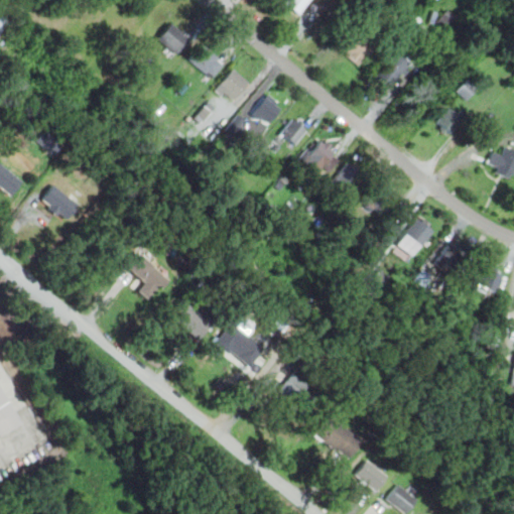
[(311,0),(287,0),(284,5),(300,16),(311,0)]
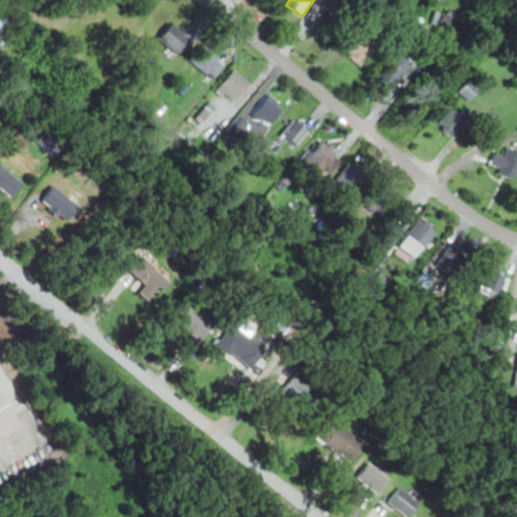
[(450,30),(459,19),(449,11),(440,22),(450,30)]
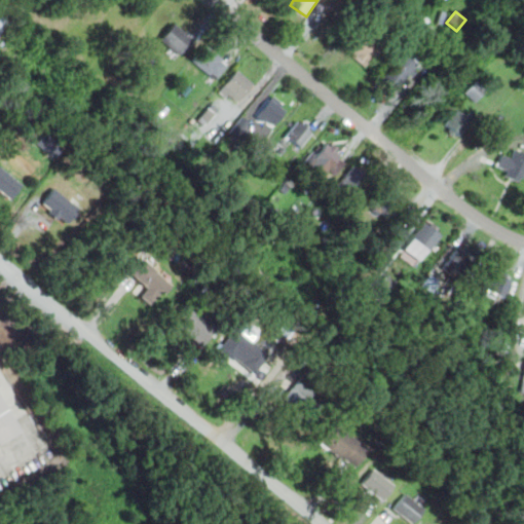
[(160,42),(181,57),(194,37),(174,24),(160,42)]
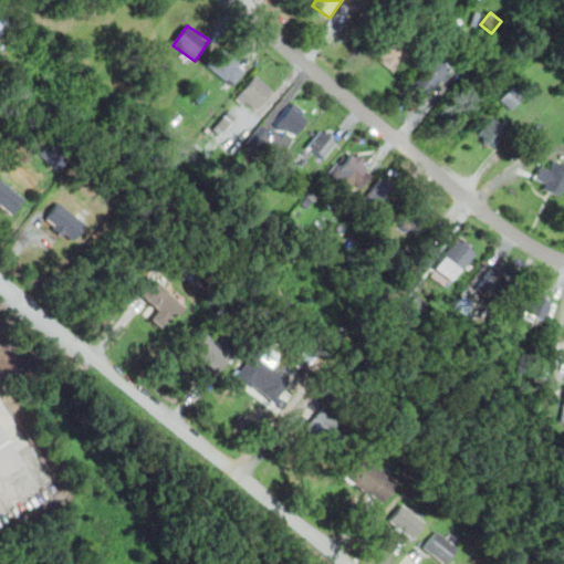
[(378,59),(394,72),(414,48),(399,35),(378,59)]
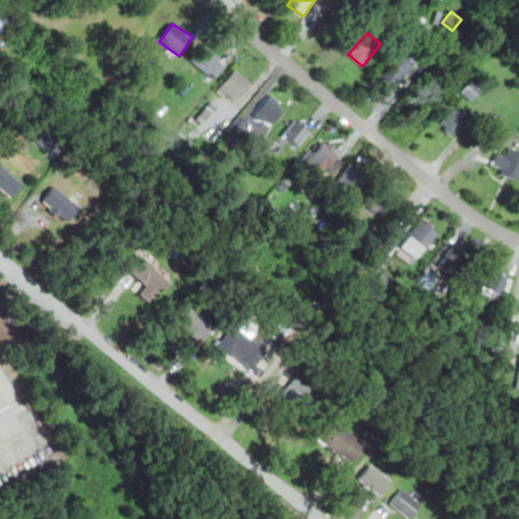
[(227,64),(206,44),(191,60),(213,80),(227,64)]
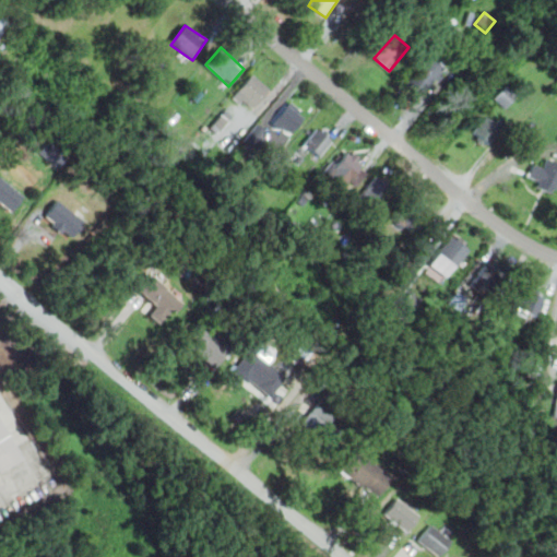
[(424,96),(448,67),(431,54),(409,82),(424,96)]
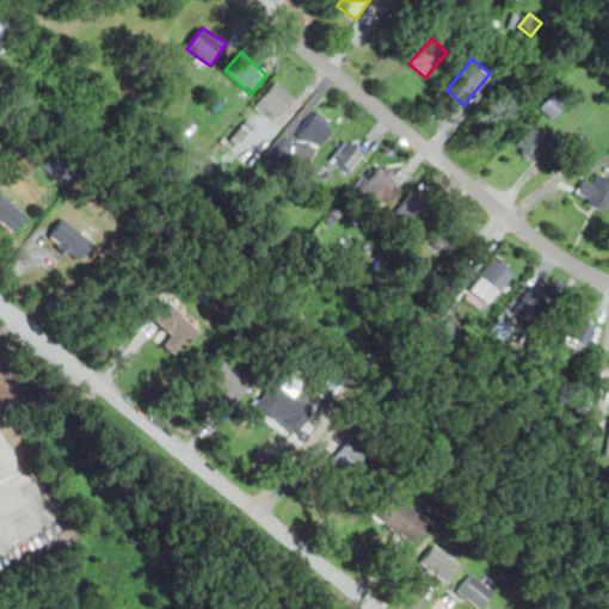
[(278,120),(296,98),(276,81),(258,104),(278,120)]
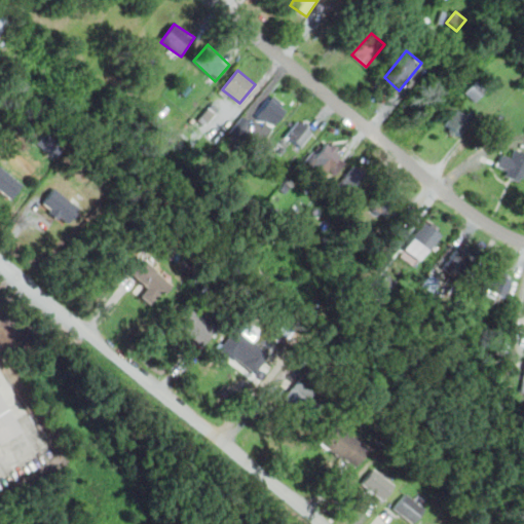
[(465,94),(476,103),(487,90),(477,81),(465,94)]
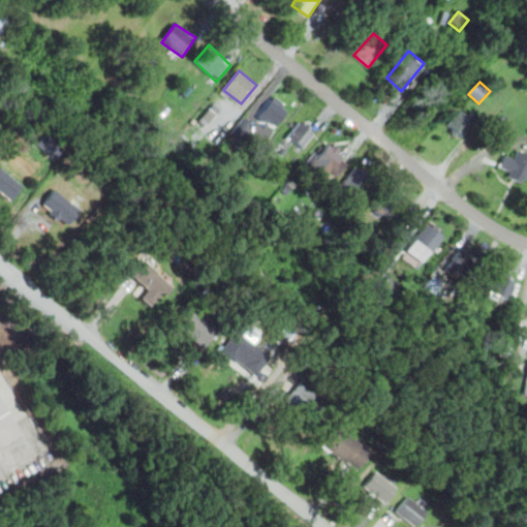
[(290,109),(274,97),(258,119),(275,130),(290,109)]
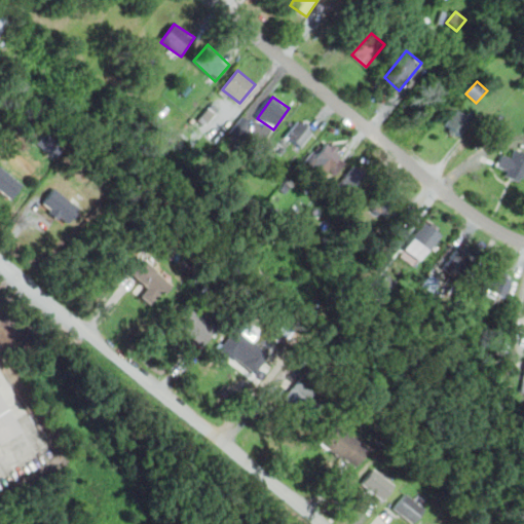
[(458,139),(473,121),(457,109),(443,127),(458,139)]
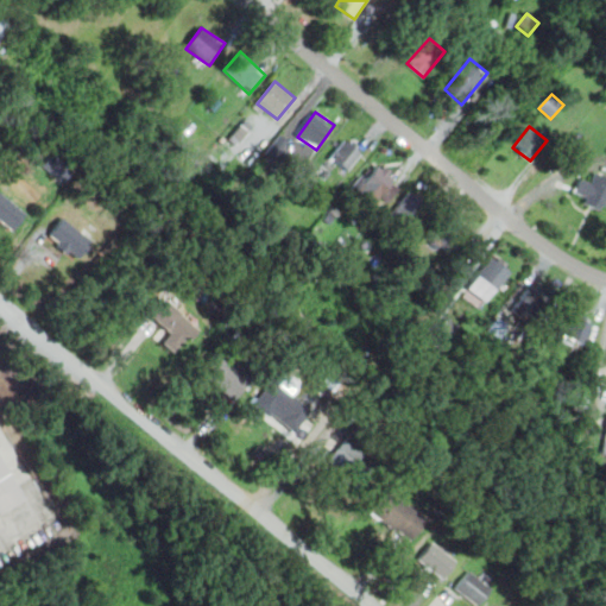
[(348,174),(364,150),(346,138),(330,161),(348,174)]
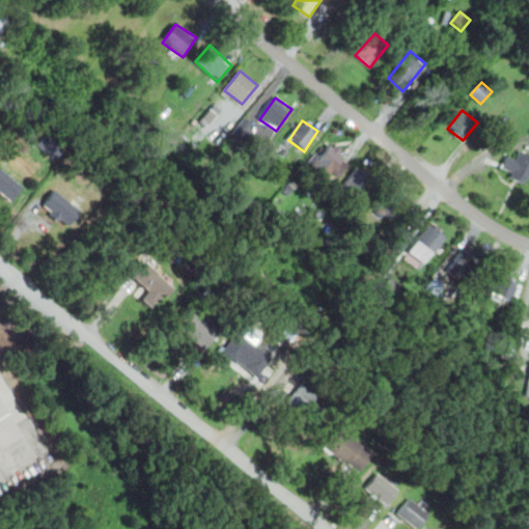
[(325,181),(347,158),(333,144),(311,166),(325,181)]
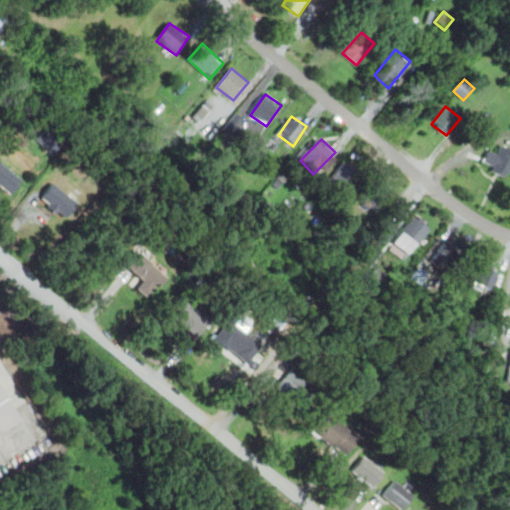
[(483,168),(506,177),(509,168),(509,149),(502,146),(498,155),(489,151),(483,168)]
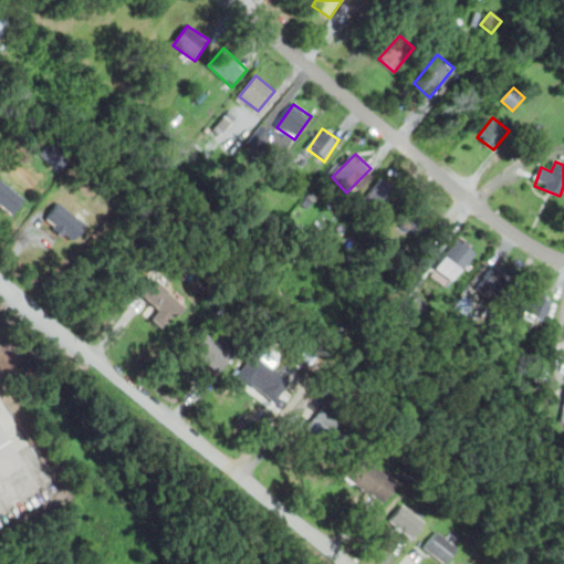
[(0,175),(30,200),(16,217),(0,204),(0,175)]
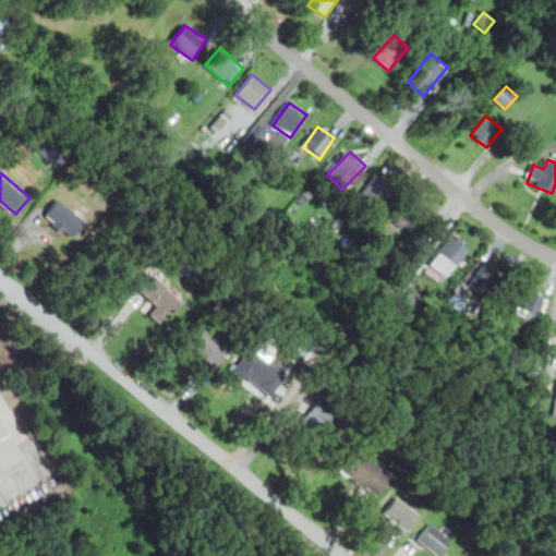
[(361,197),(376,208),(391,189),(375,177),(361,197)]
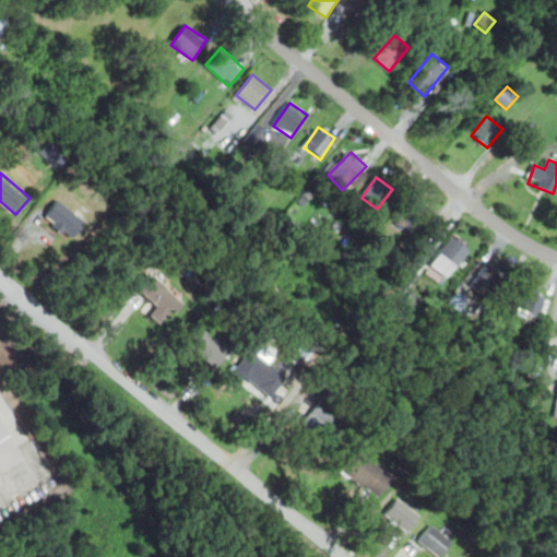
[(73,239),(86,222),(58,202),(45,220),(73,239)]
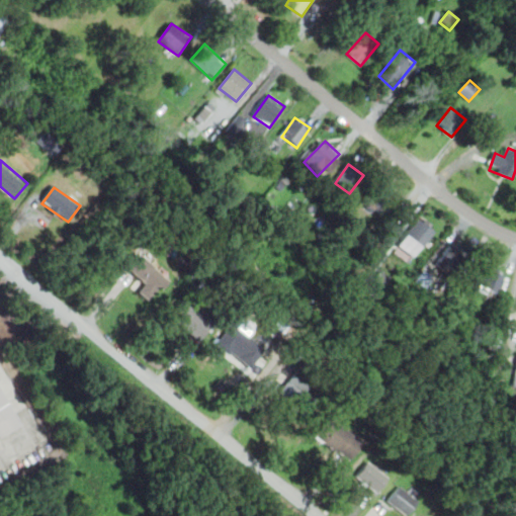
[(367,209),(385,219),(398,196),(379,187),(367,209)]
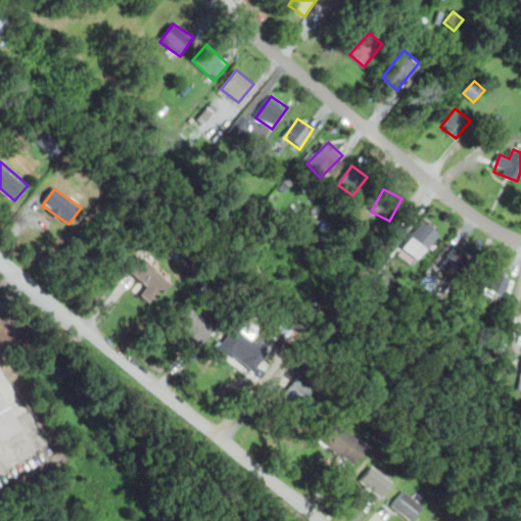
[(419,261),(439,232),(423,221),(404,248),(419,261)]
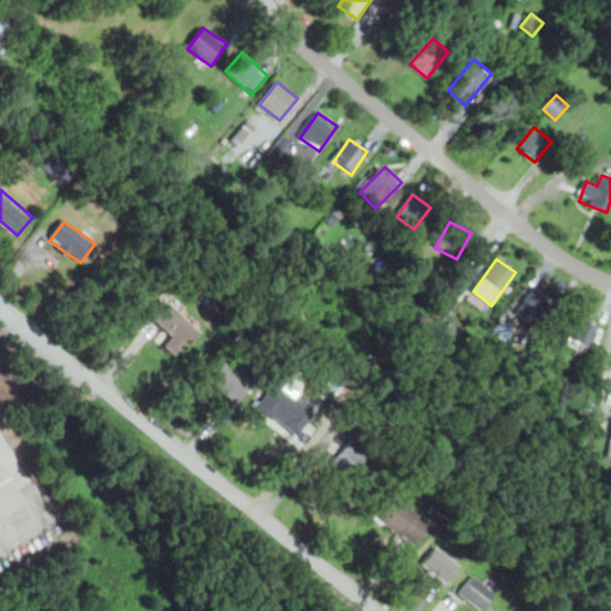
[(552,301),(537,289),(518,310),(534,324),(552,301)]
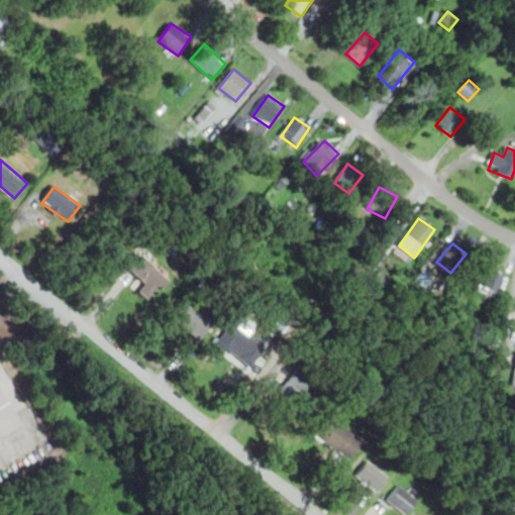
[(160,286),(149,299),(141,292),(147,284),(128,268),(139,254),(171,280),(164,289),(160,286)]
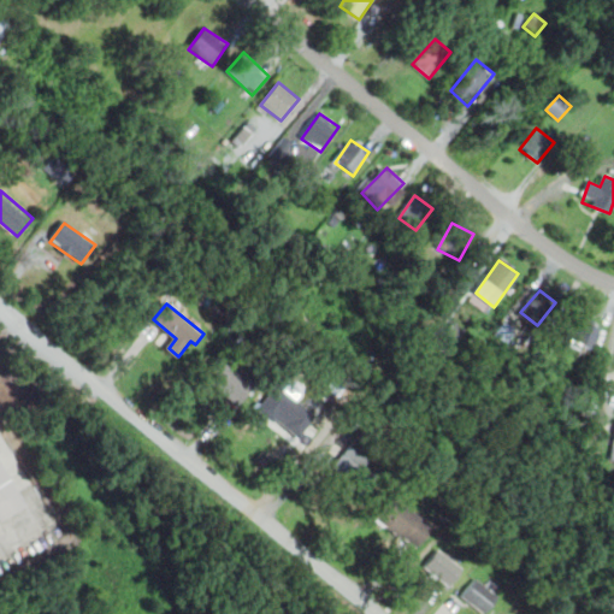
[(570,347),(590,355),(603,325),(583,317),(570,347)]
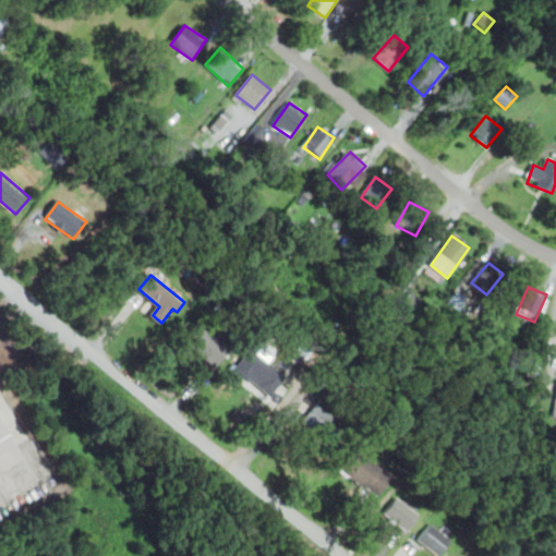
[(196,323),(232,349),(217,371),(181,345),(196,323)]
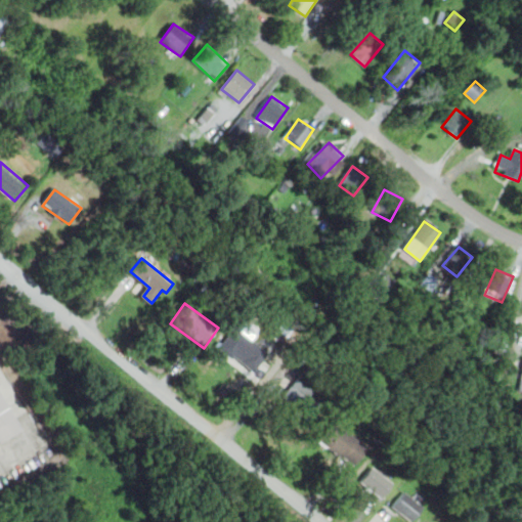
[(238,329),(269,353),(253,373),(222,348),(238,329)]
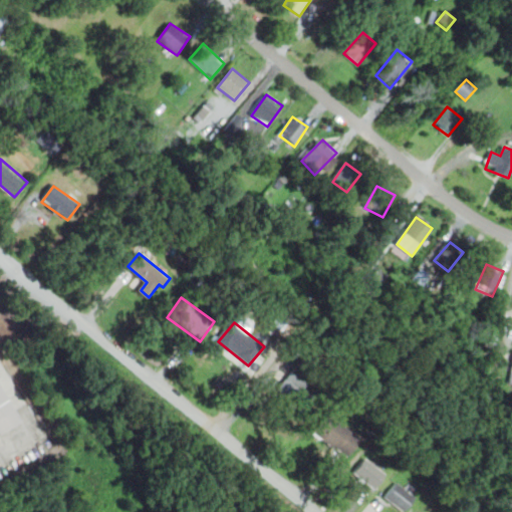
[(290,374),(316,398),(301,416),(275,393),(290,374)]
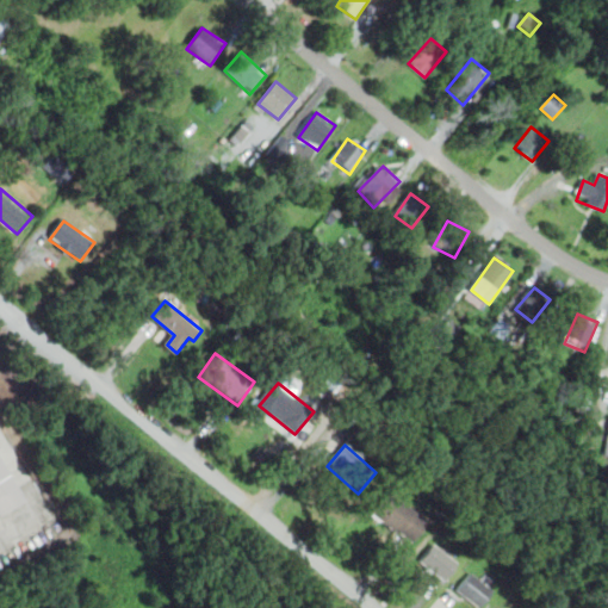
[(1,517),(0,515),(0,457),(28,502),(1,517)]
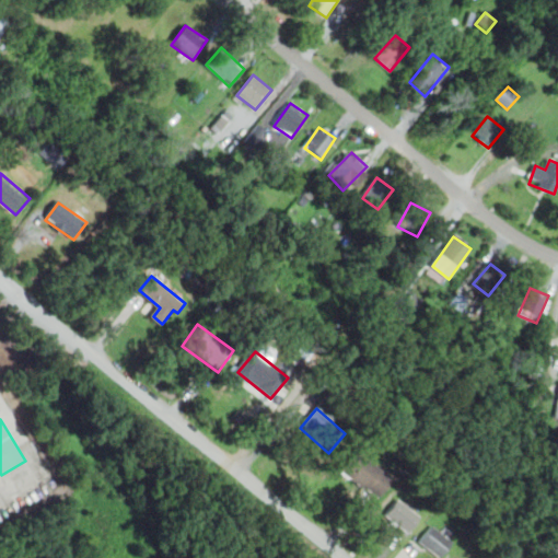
[(359,451),(394,480),(379,500),(343,471),(359,451)]
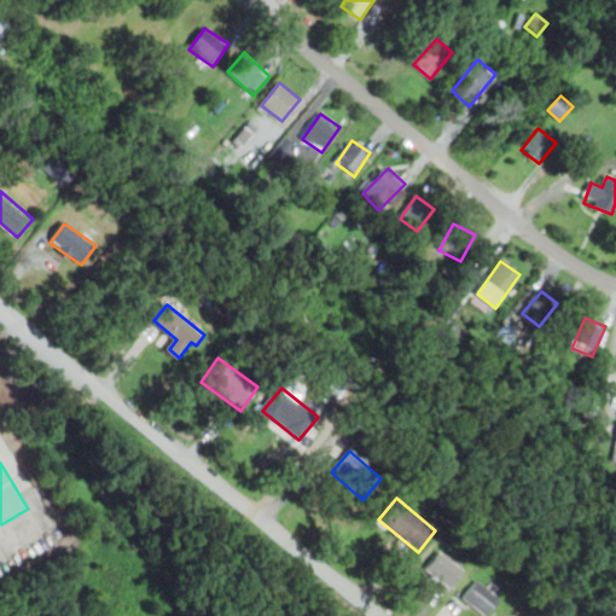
[(441,552),(465,573),(449,591),(425,570),(441,552)]
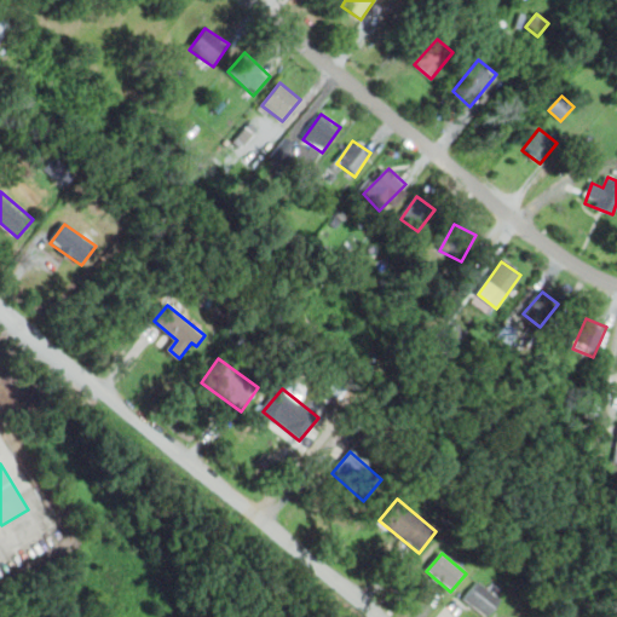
[(480,582),(502,600),(489,616),(486,616),(466,599),(480,582)]
